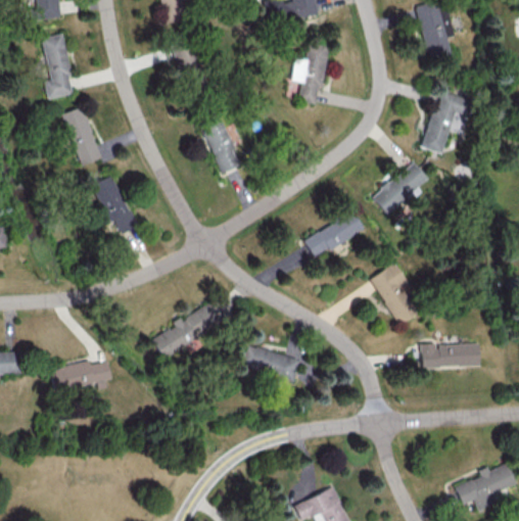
[(35,0),(36,9),(33,9),(33,20),(60,19),(58,0),(35,0)]
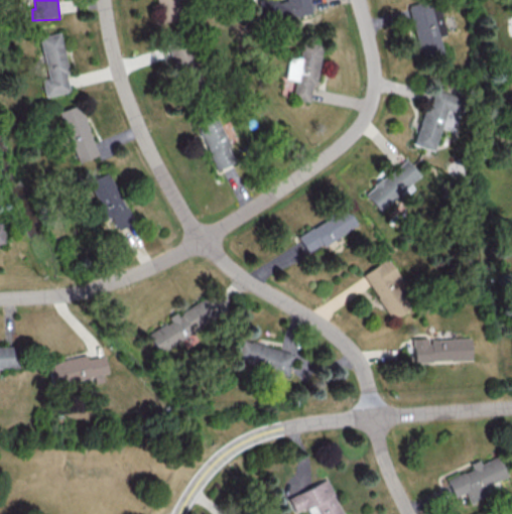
[(157,0),(160,23),(182,21),(180,0),(157,0)]
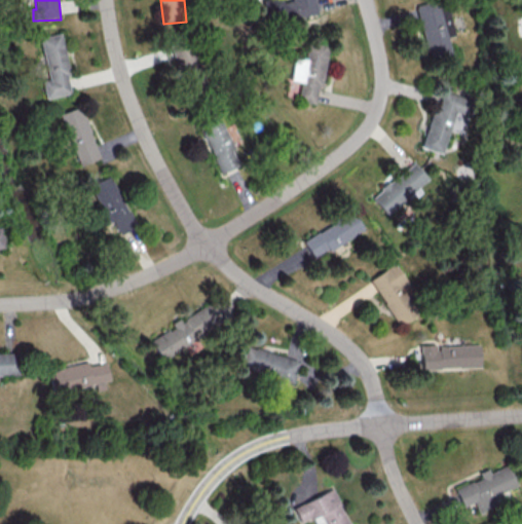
[(284,0),(266,4),(268,16),(288,12),(290,21),(320,13),(317,0),(284,0)]
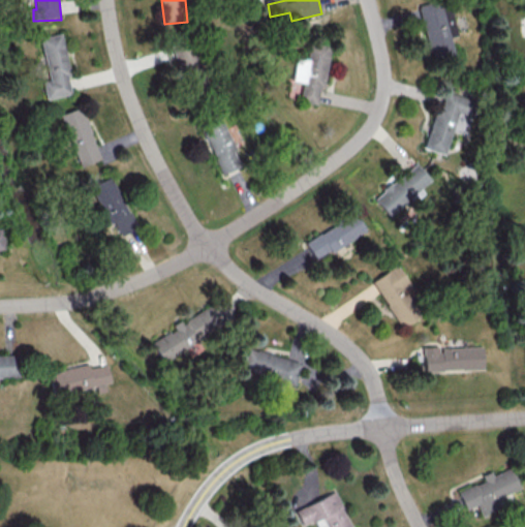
[(422,8),(434,57),(457,51),(454,38),(460,37),(451,1),(422,8)]
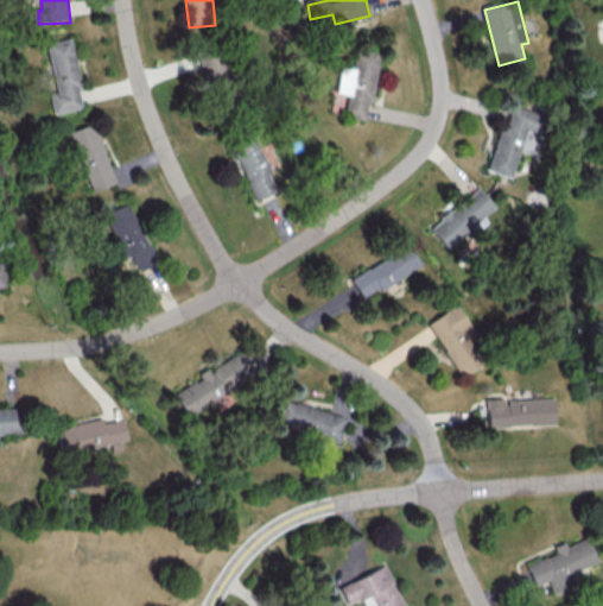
[(56,115),(87,109),(74,40),(50,45),(58,94),(52,95),(56,115)]
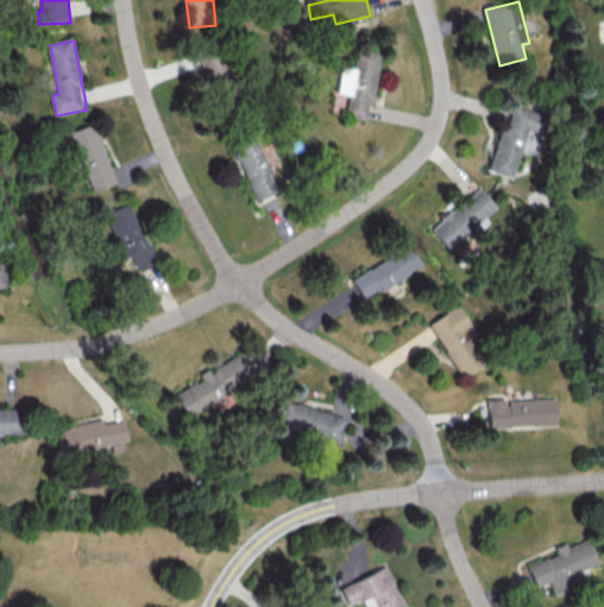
[(233,75),(222,48),(200,57),(212,85),(233,75)]
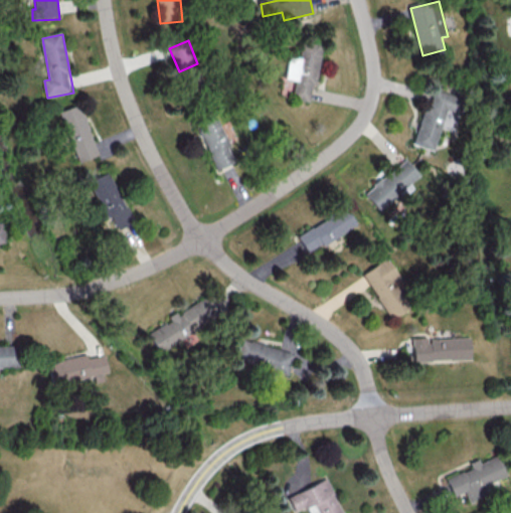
[(288,80),(297,81),(295,100),(315,104),(322,52),(303,50),(301,59),(291,57),(288,80)]
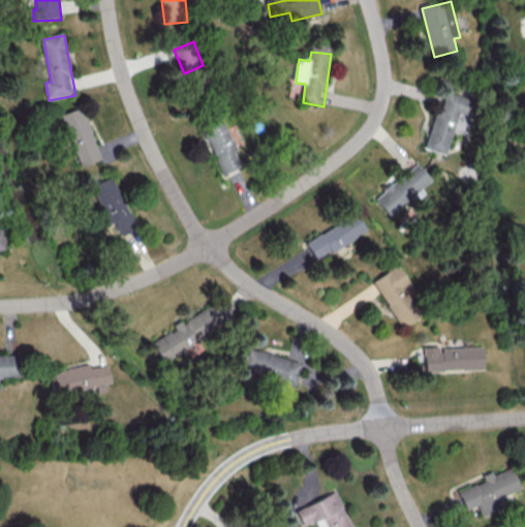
[(429,151),(449,156),(461,114),(472,117),(477,99),(445,91),(429,151)]
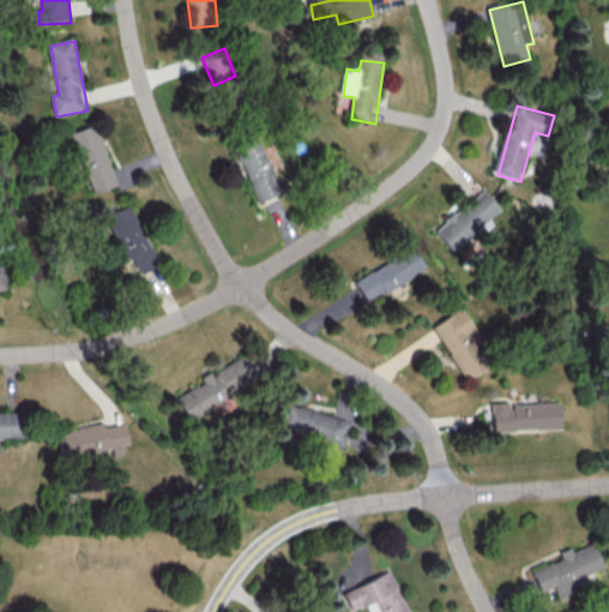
[(118,189),(101,126),(76,133),(94,195),(118,189)]
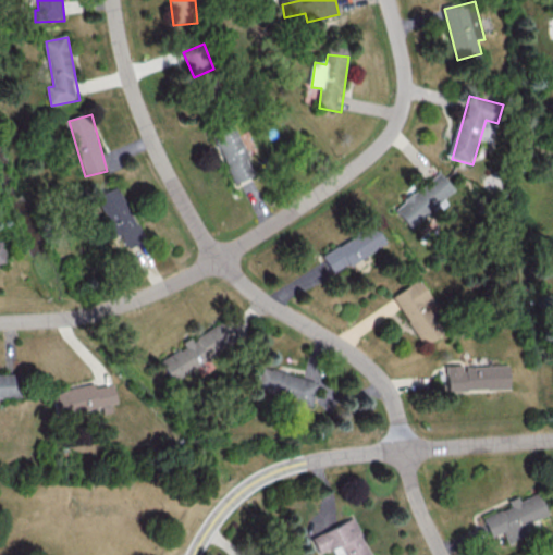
[(255,179),(238,125),(217,132),(233,185),(255,179)]
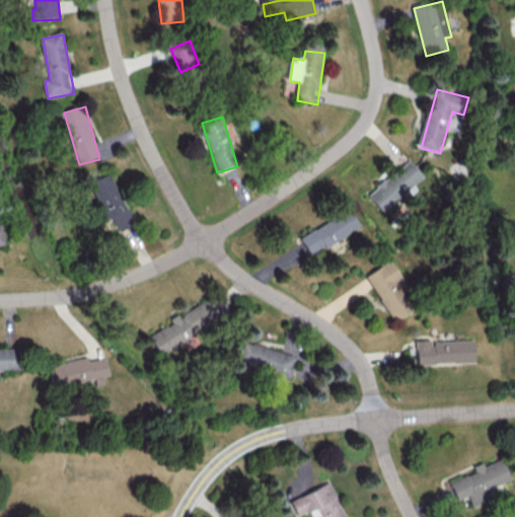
[(385,214),(426,176),(411,160),(370,198),(385,214)]
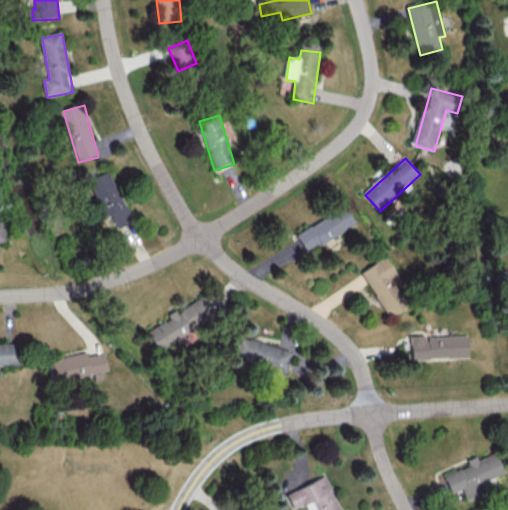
[(135,221),(112,172),(92,181),(115,230),(135,221)]
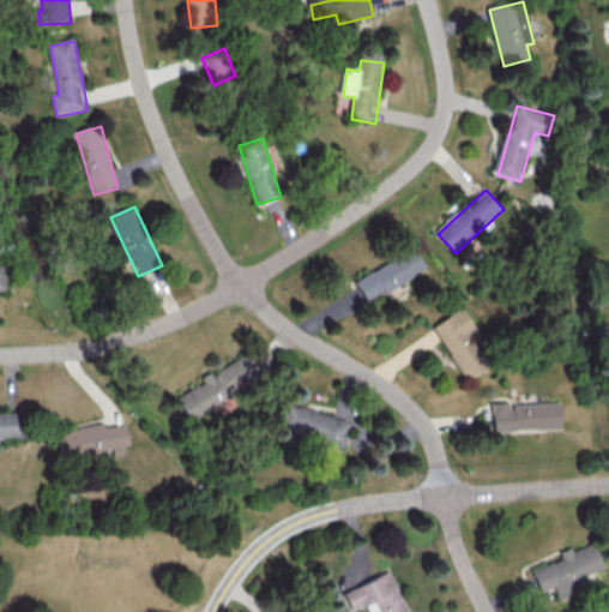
[(357,283),(369,304),(427,269),(415,249),(357,283)]
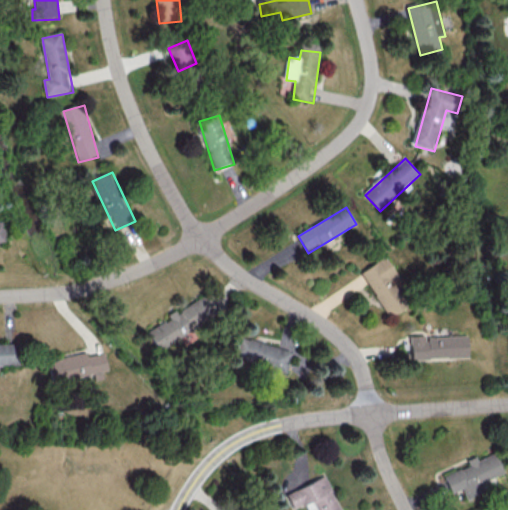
[(414,304),(387,258),(363,272),(390,318),(414,304)]
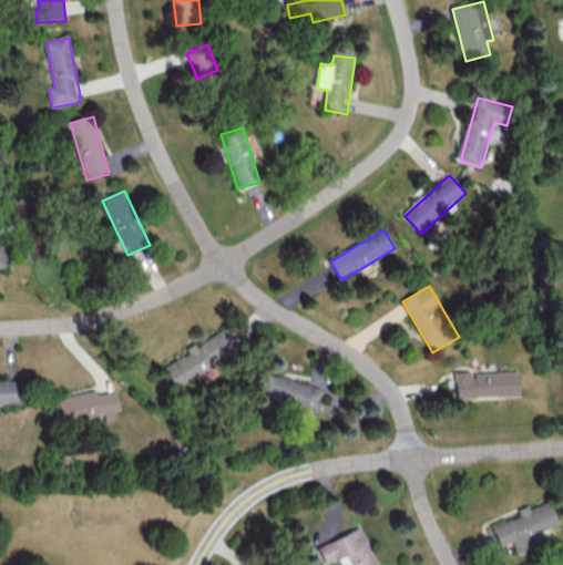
[(166,368),(178,389),(242,351),(228,329),(188,352),(190,353),(166,368)]
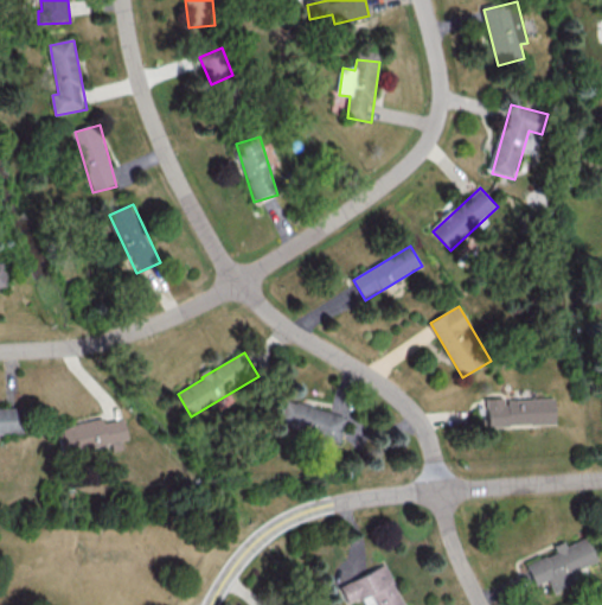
[(557,401),(507,402),(506,399),(490,400),(491,428),(558,426),(557,401)]
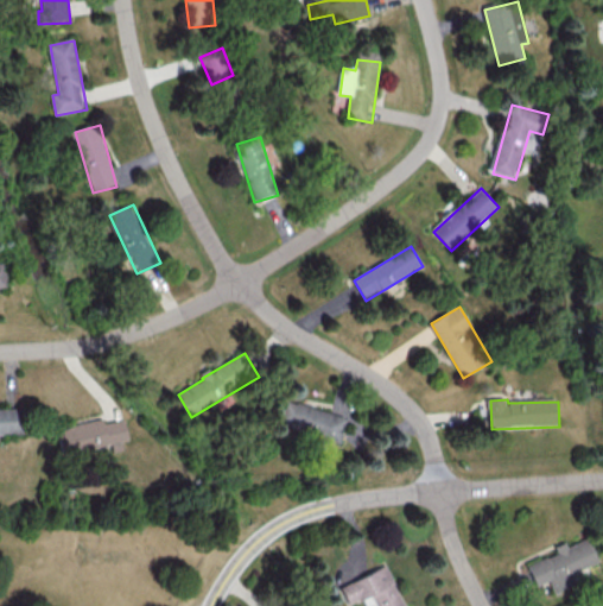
[(278,425),(342,443),(349,418),(285,401),(278,425)]
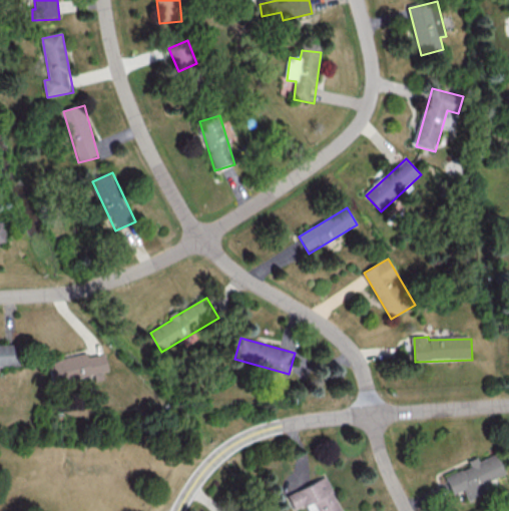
[(21,346),(0,346),(0,367),(21,367),(21,346)]
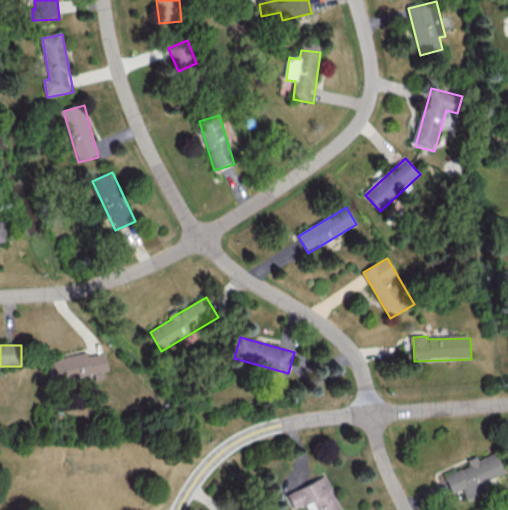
[(107,354),(89,358),(88,354),(50,361),(54,383),(110,373),(107,354)]
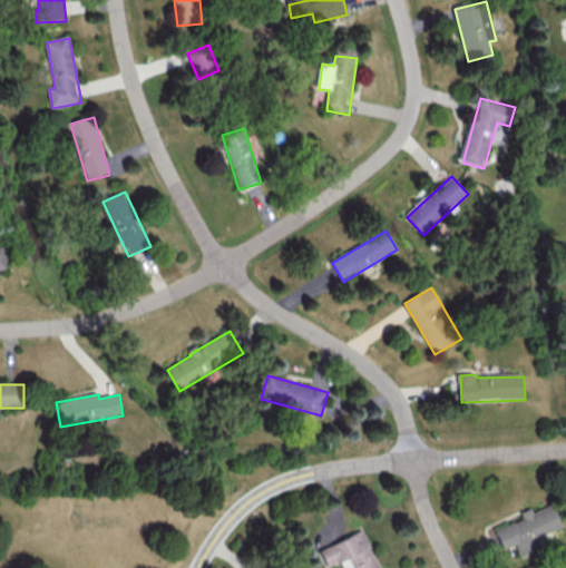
[(497,531),(506,551),(518,546),(523,557),(542,549),(538,540),(565,529),(555,506),(535,513),(533,510),(523,513),(525,520),(497,531)]
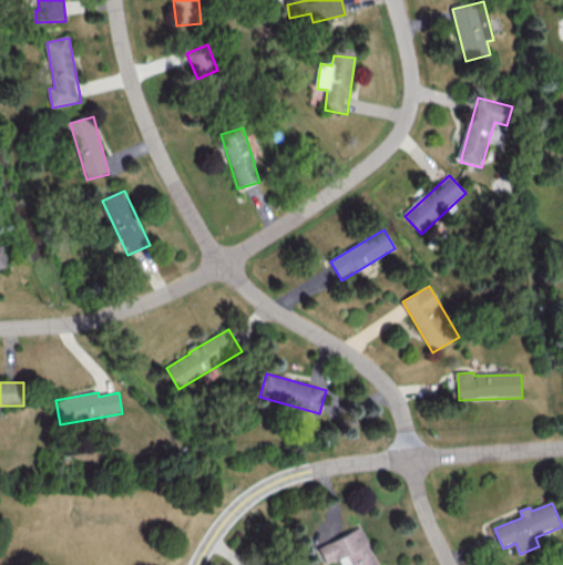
[(379,564),(364,528),(319,548),(327,564),(329,564),(340,560),(341,564),(379,564)]
